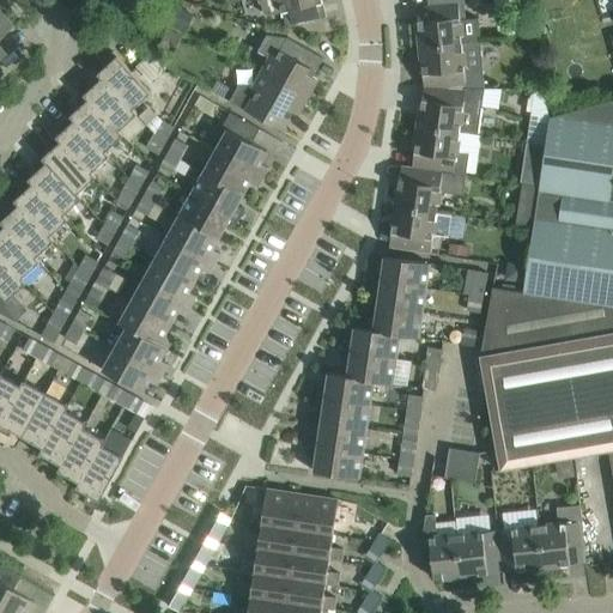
[(274,0),(275,5),(280,4),(285,25),(326,16),(322,0),(274,0)]
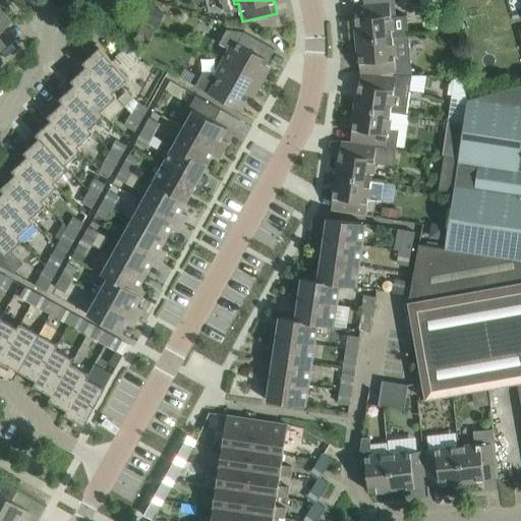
[(394,0),(363,0),(364,4),(354,5),(357,41),(406,36),(405,22),(401,18),(391,20),(391,17),(396,16),(394,0)]
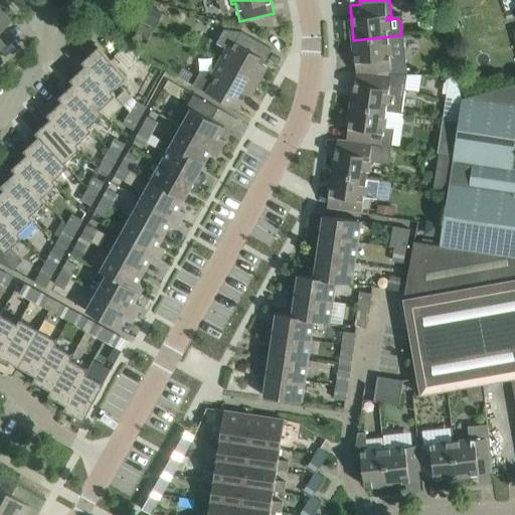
[(0,10),(0,28),(1,30),(10,22),(0,10)]
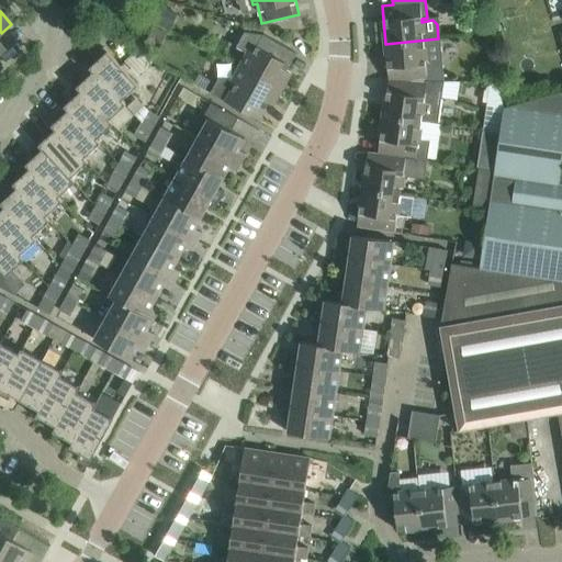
[(263,34),(245,33),(236,47),(247,54),(240,66),(281,89),(291,72),(287,70),(296,53),(263,34)]
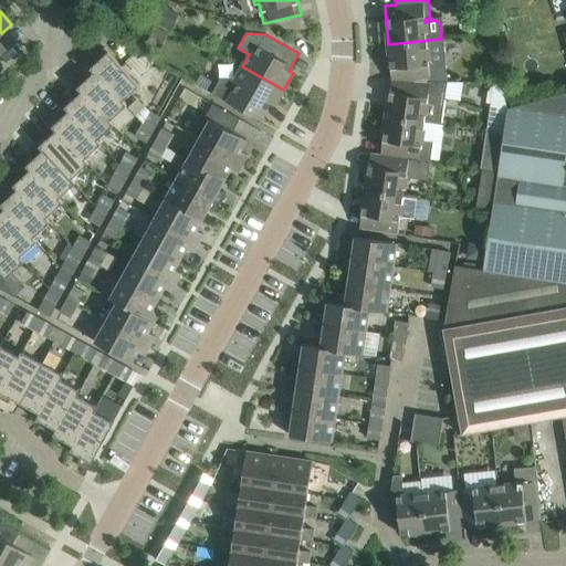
[(442,41),(441,39),(388,44),(391,80),(447,82),(442,40),(442,41)]
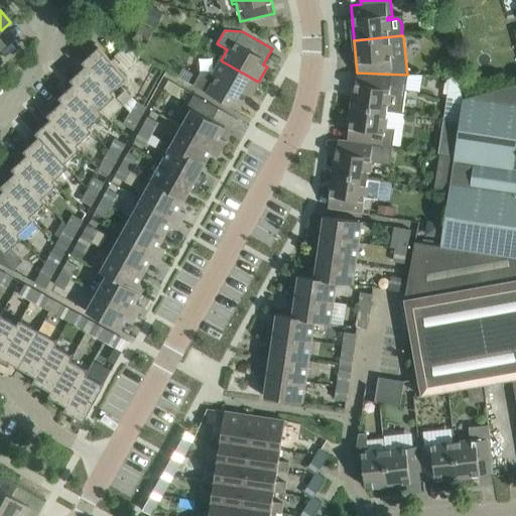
[(87,51),(90,54),(83,61),(115,97),(117,95),(114,92),(128,78),(108,58),(95,43),(87,51)]
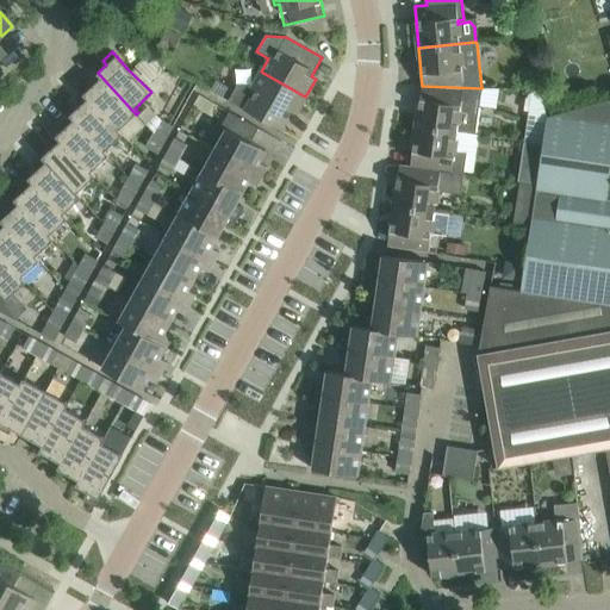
[(163,66),(149,57),(137,68),(148,79),(163,66)]
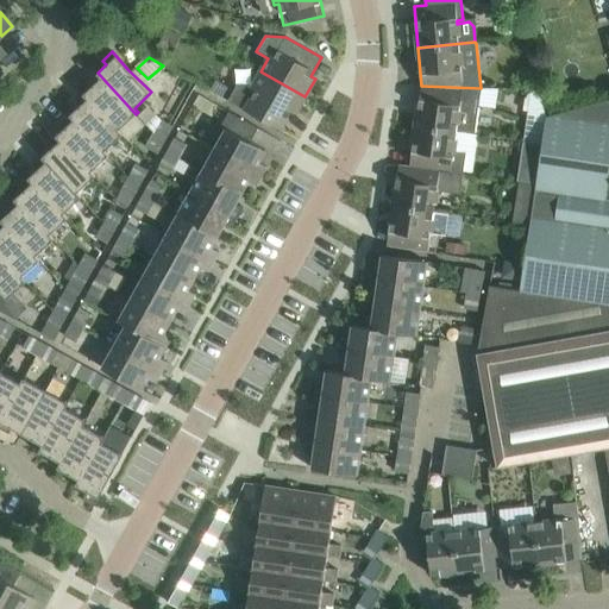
[(252,86),(237,86),(228,100),(281,130),(292,111),(295,113),(305,96),(261,71),(252,86)]
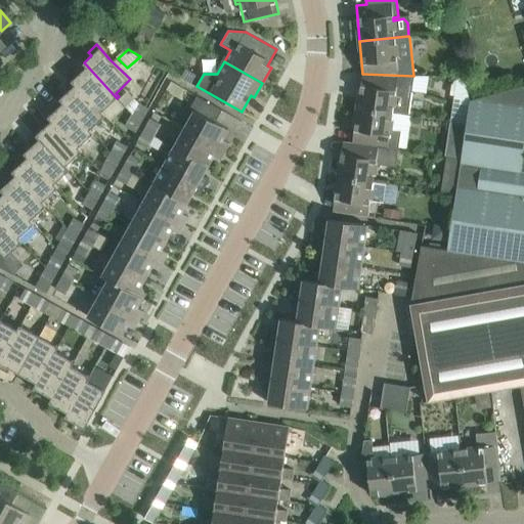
[(76,70),(80,74),(72,81),(104,117),(106,115),(103,112),(117,98),(84,62),(76,70)]
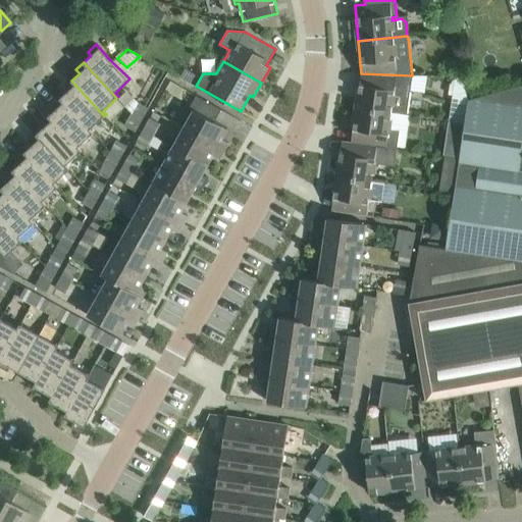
[(395,90),(410,92),(412,75),(361,73),(356,107),(392,112),(395,90)]
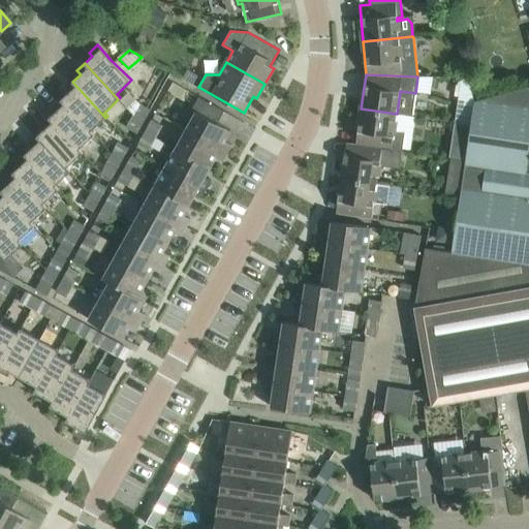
[(65,89),(68,92),(61,99),(94,136),(96,135),(92,130),(105,118),(72,82),(65,89)]
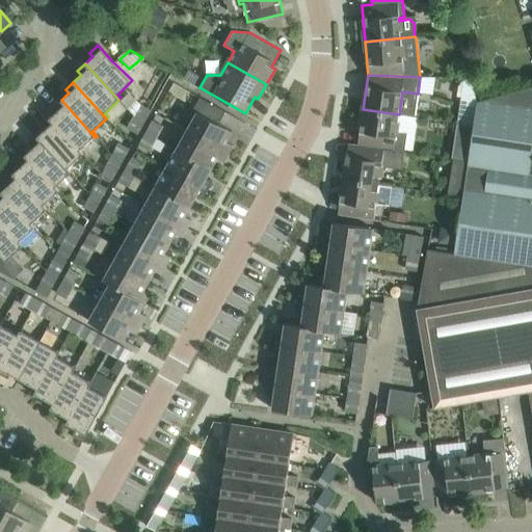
[(531,156),(531,154),(531,86),(481,101),(477,101),(454,254),(531,265),(531,173),(529,173),(531,156)]
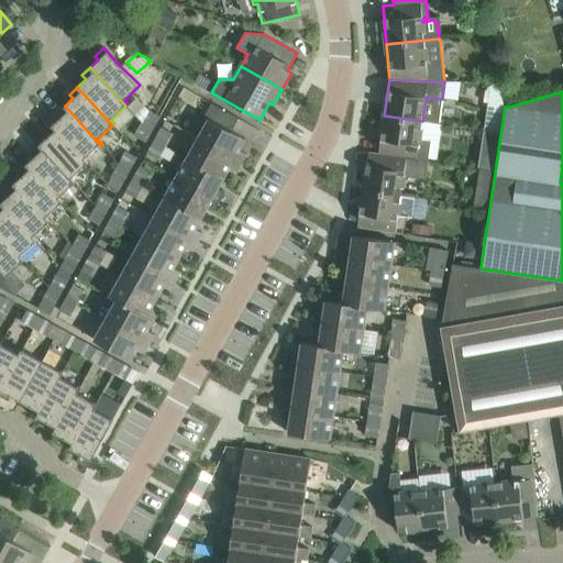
[(239,119),(212,103),(205,116),(209,118),(198,139),(241,163),(246,153),(240,150),(245,139),(232,131),(239,119)]
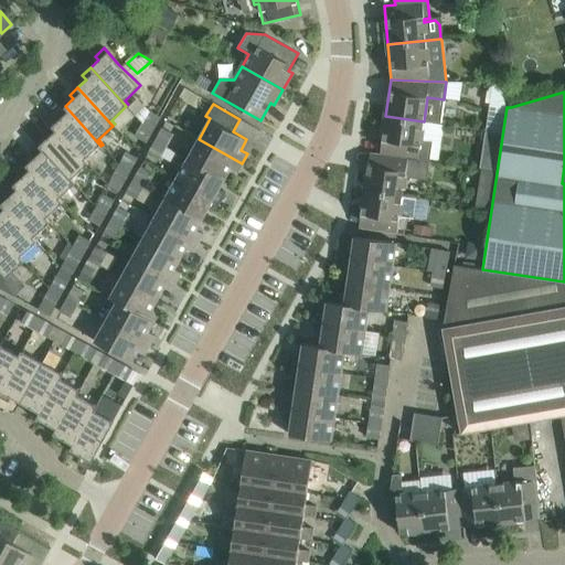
[(56,114),(61,118),(52,126),(89,166),(91,164),(86,160),(100,146),(65,106),(56,114)]
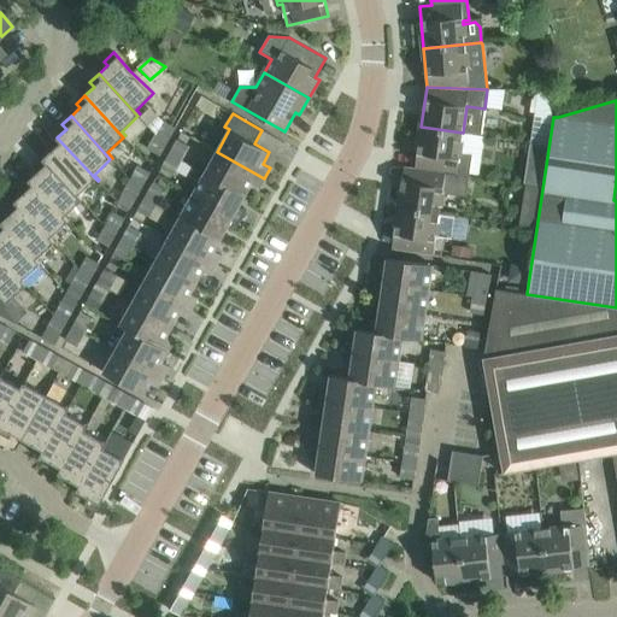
[(158,134),(169,141),(177,127),(165,121),(158,134)]
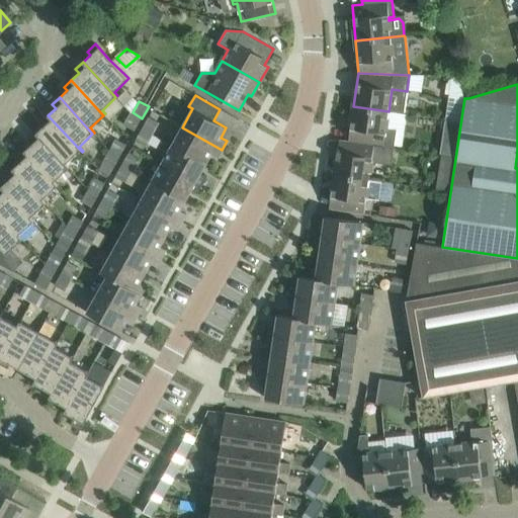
[(385,128),(389,111),(353,106),(348,141),(394,149),(397,130),(385,128)]
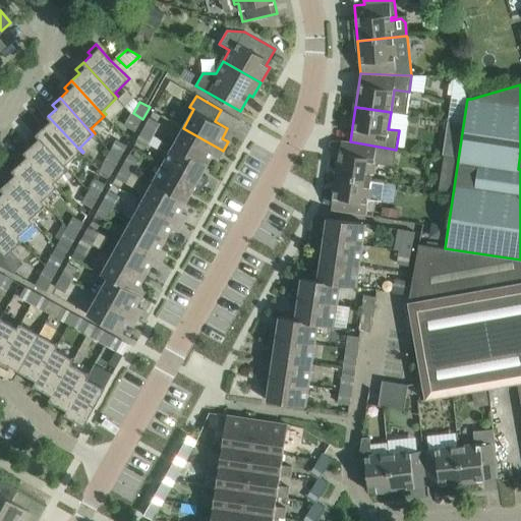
[(142,119),(133,113),(126,125),(136,130),(142,119)]
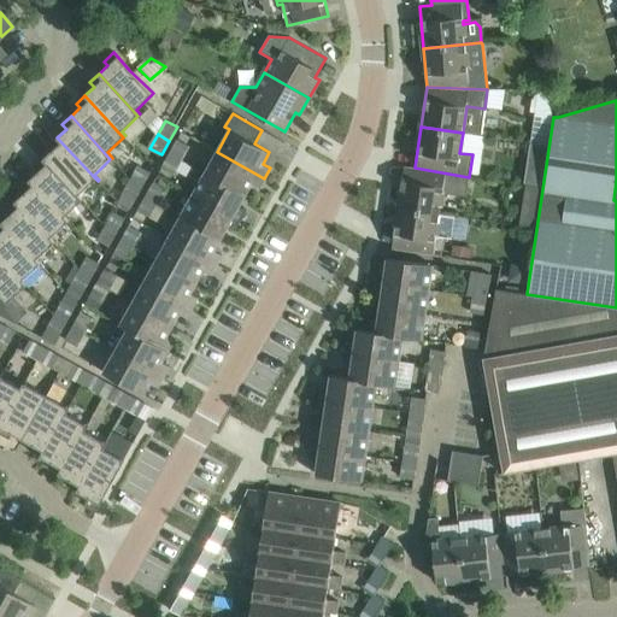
[(48,146),(52,151),(43,159),(83,203),(84,201),(81,197),(98,181),(57,137),(48,146)]
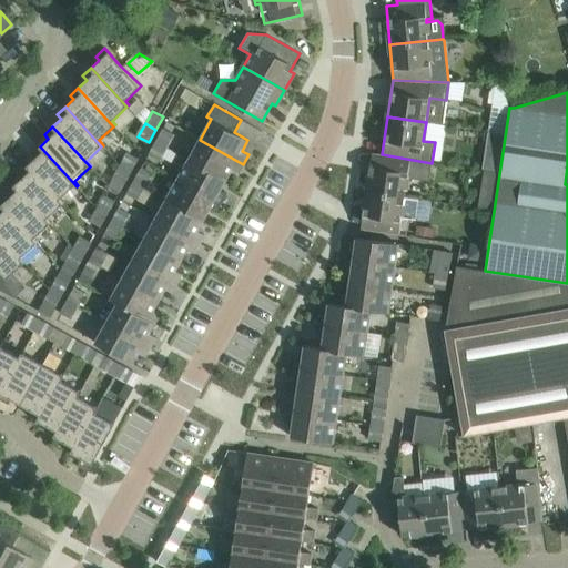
[(156,141),(166,146),(174,133),(164,128),(156,141)]
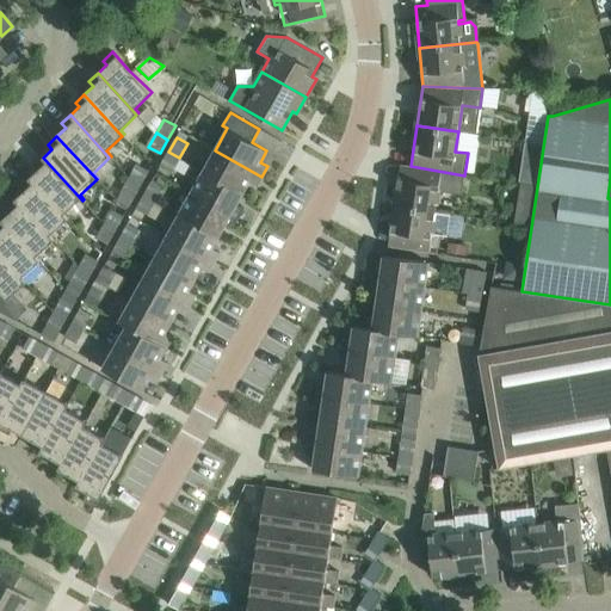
[(261,177),(215,150),(203,171),(242,193),(248,183),(257,186),(261,177)]
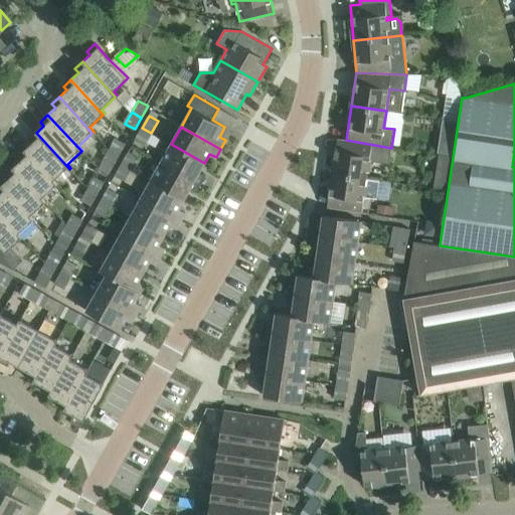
[(151,133),(142,128),(136,140),(145,145),(151,133)]
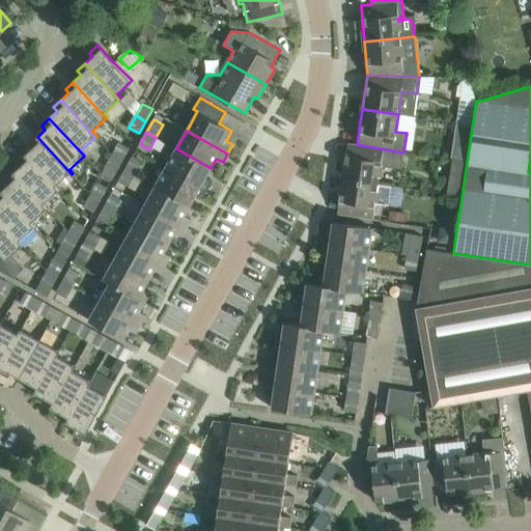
[(29,144),(32,147),(25,155),(59,192),(61,190),(57,186),(72,174),(37,137),(29,144)]
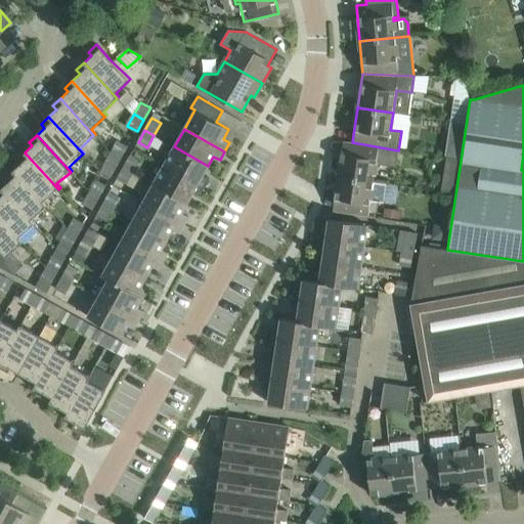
[(113,153),(122,158),(129,145),(120,140),(113,153)]
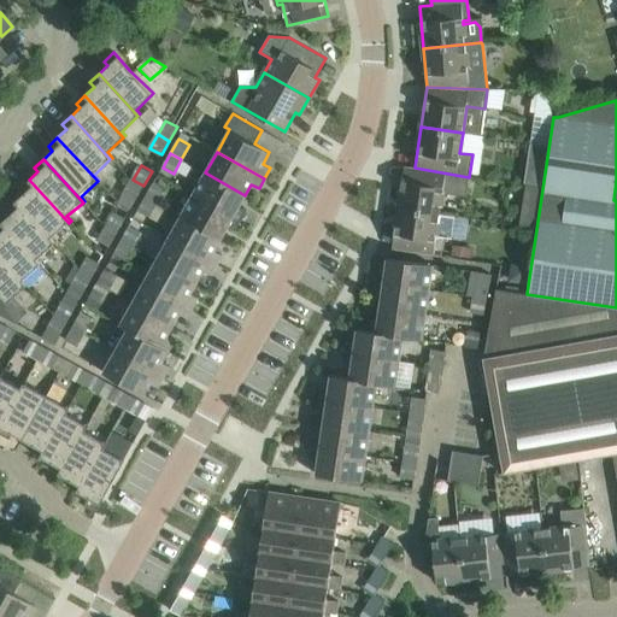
[(466,197),(469,177),(415,168),(404,166),(398,207),(439,213),(442,193),(466,197)]
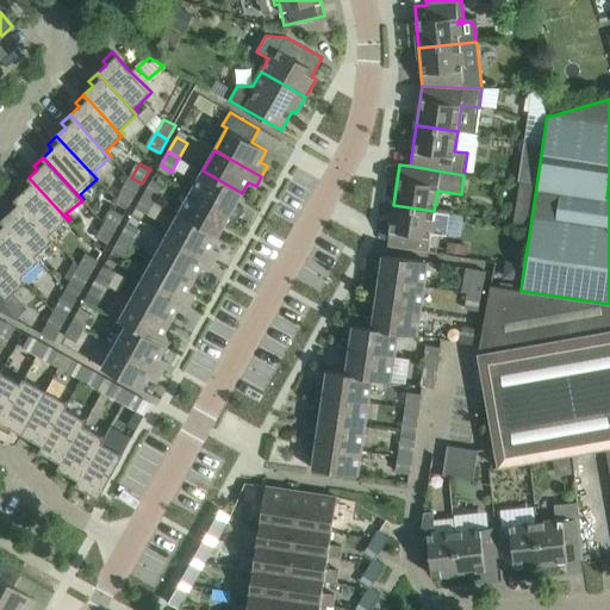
[(242,193),(203,170),(190,192),(237,218),(243,209),(236,205),(242,193)]
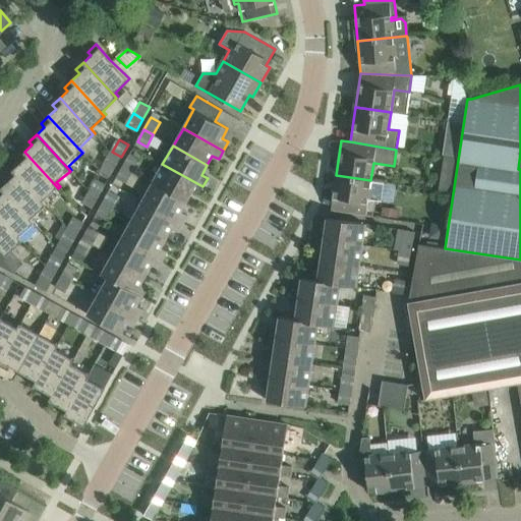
[(17,159),(20,163),(12,170),(46,207),(48,205),(44,200),(58,188),(24,152),(17,159)]
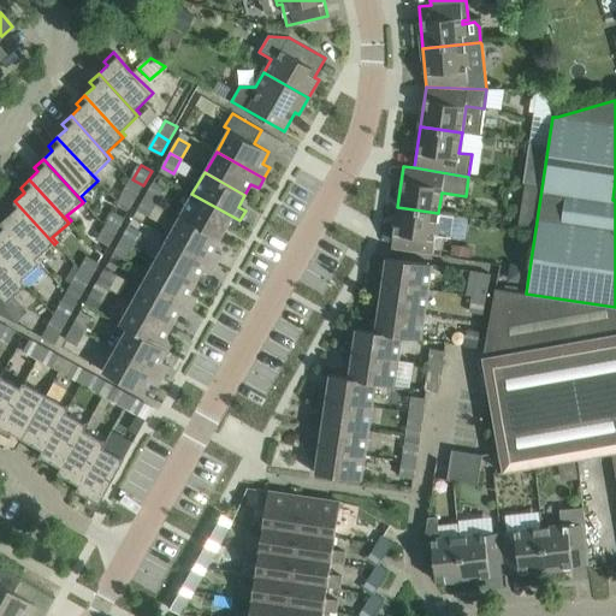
[(143,185),(132,179),(124,194),(135,200),(143,185)]
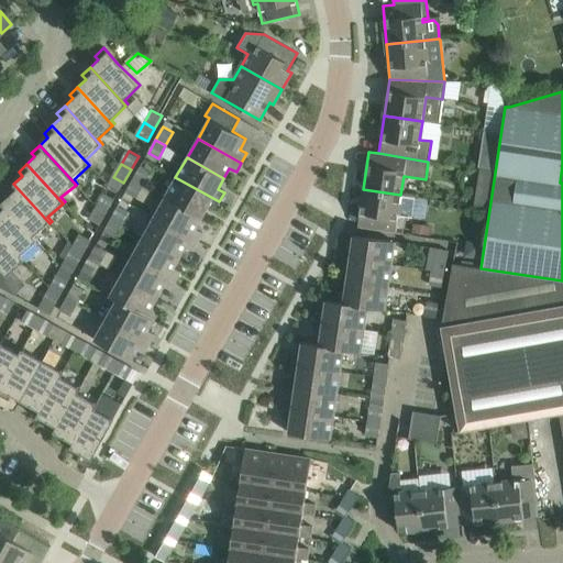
[(133,179),(143,186),(151,172),(141,166),(133,179)]
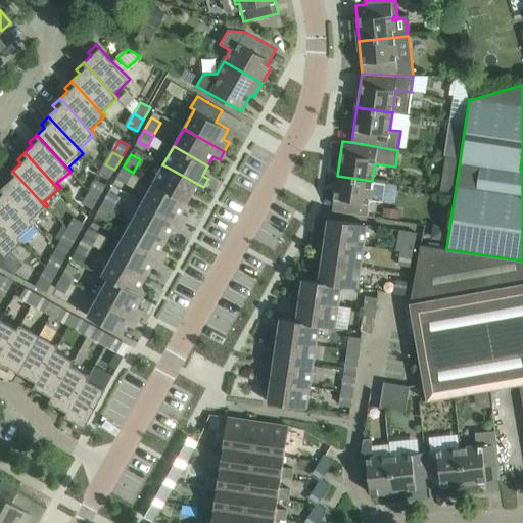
[(203,187),(162,164),(152,183),(187,202),(192,192),(199,196),(203,187)]
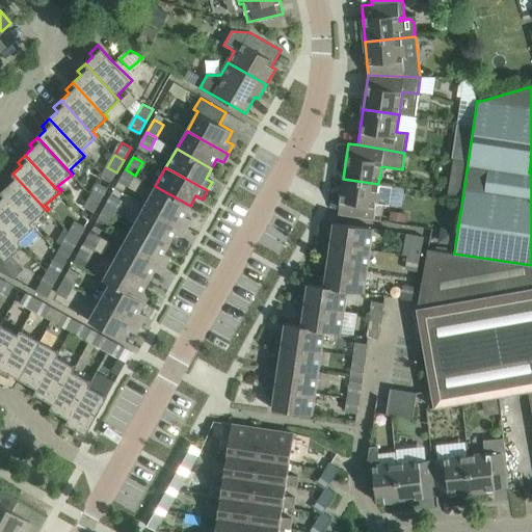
[(135,176),(126,169),(120,181),(129,186),(135,176)]
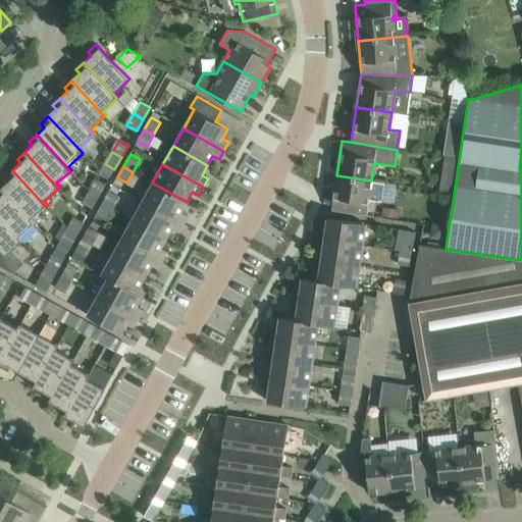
[(5,177),(8,181),(1,189),(34,225),(37,223),(33,219),(46,207),(12,170),(5,177)]
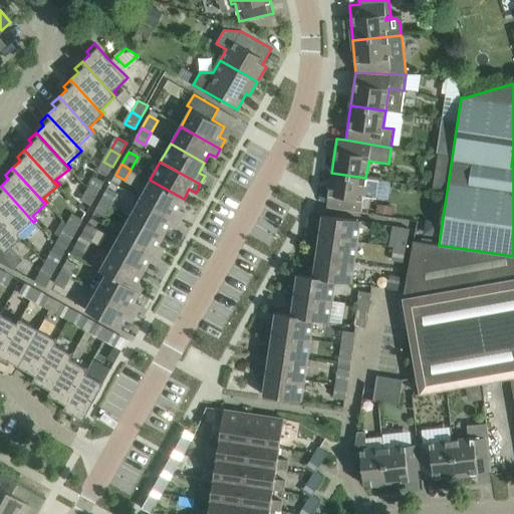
[(365,178),(331,173),(326,208),(360,213),(365,178)]
